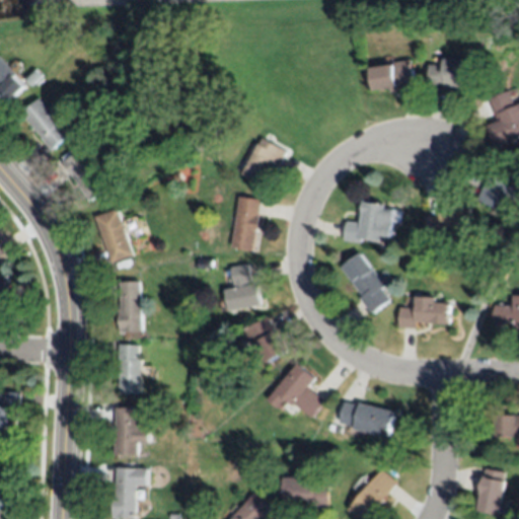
[(26,86),(11,100),(2,89),(1,90),(0,88),(0,55),(17,74),(16,76),(26,86)]
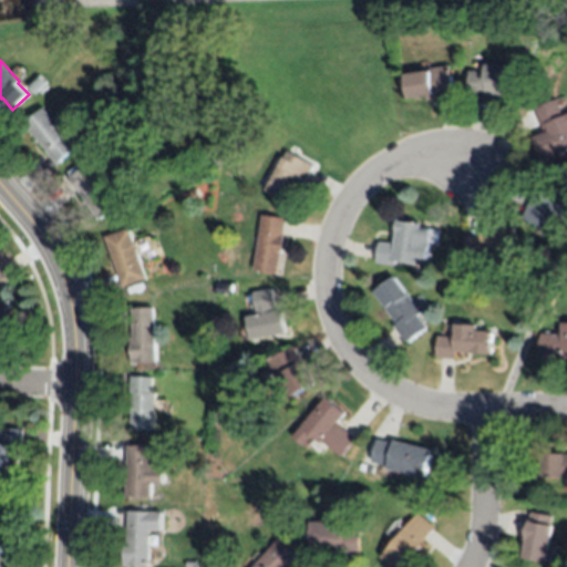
[(426,101),(426,96),(409,100),(404,74),(430,71),(429,68),(450,64),(454,96),(426,101)]
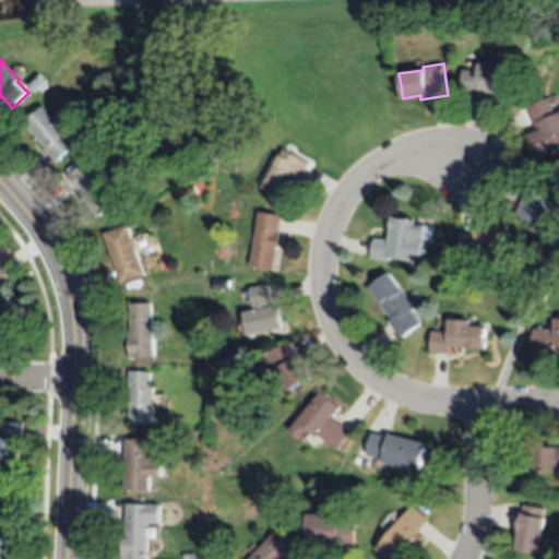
[(479,98),(479,92),(463,93),(462,70),(479,70),(479,63),(513,64),(513,98),(479,98)]
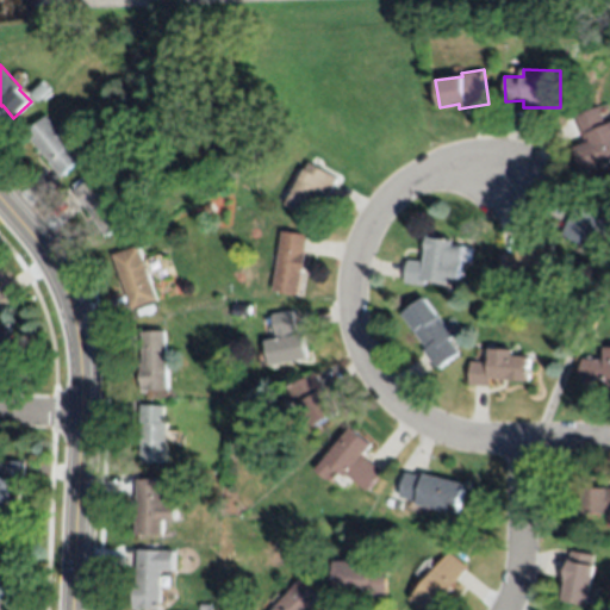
[(609,161),(582,173),(571,148),(584,142),(574,117),(599,106),(607,122),(609,119),(609,161)]
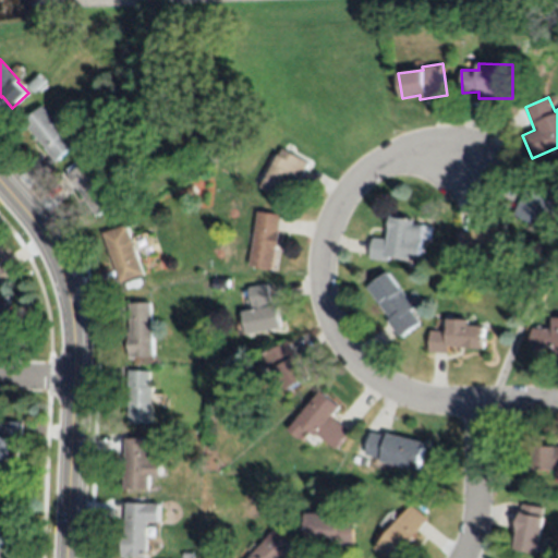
[(46,149),(46,147),(24,123),(44,106),(51,117),(58,111),(67,121),(61,126),(67,133),(65,133),(75,146),(56,161),(46,149)]
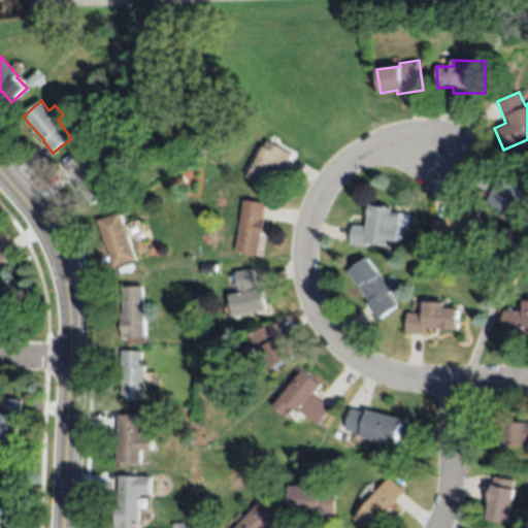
[(275,184),(273,183),(269,190),(248,177),(267,141),(292,155),(275,184)]
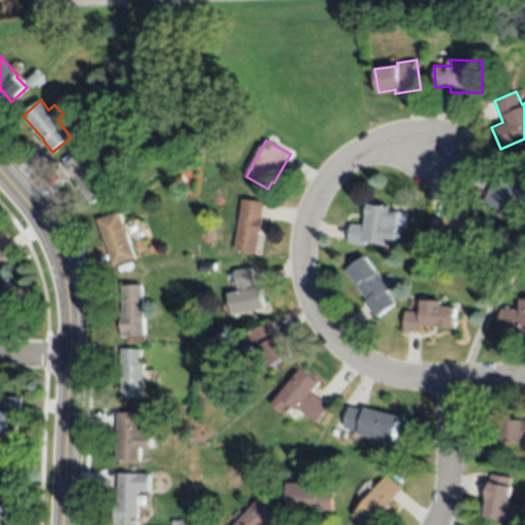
[(111,191),(92,203),(65,165),(83,152),(111,191)]
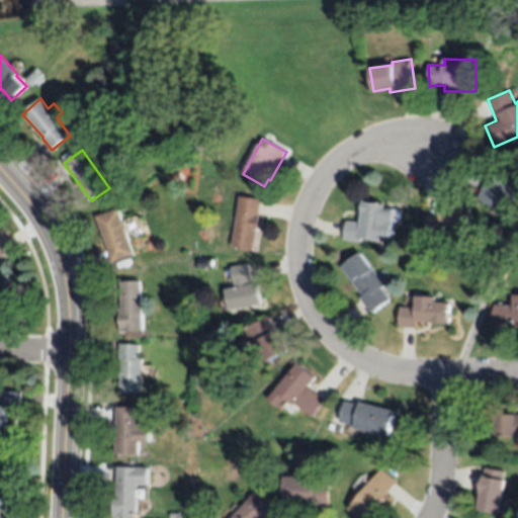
[(486,179),(492,181),(498,168),(517,176),(517,201),(509,198),(504,210),(478,199),(486,179)]
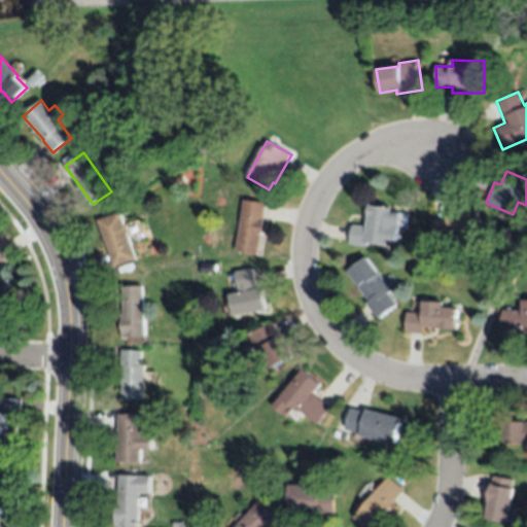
[(257,254),(236,251),(244,200),(265,204),(257,254)]
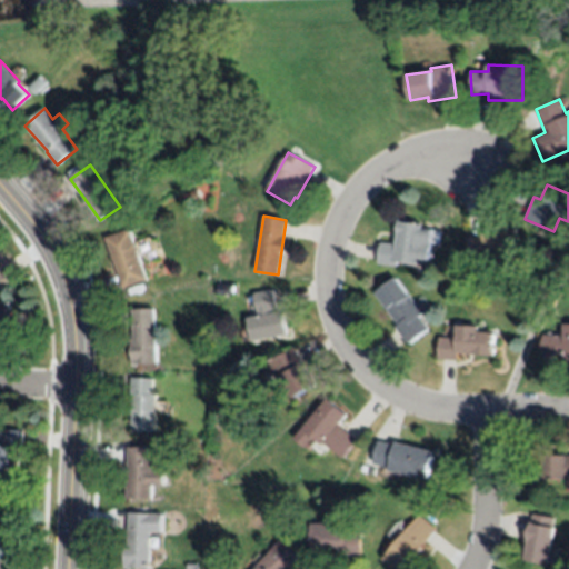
[(376,263),(379,243),(395,246),(398,221),(421,226),(421,229),(432,230),(427,263),(418,261),(418,266),(397,262),(396,267),(376,263)]
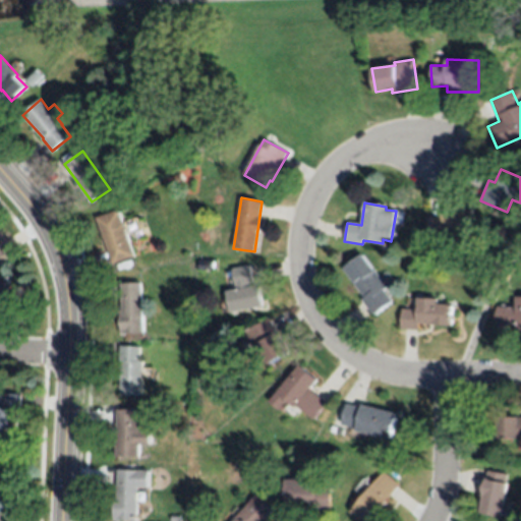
[(136,255),(112,265),(96,220),(119,211),(136,255)]
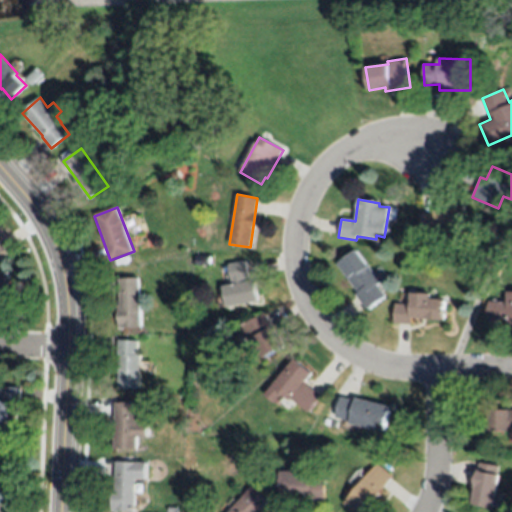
[(0,257),(8,252),(0,238),(0,257)]
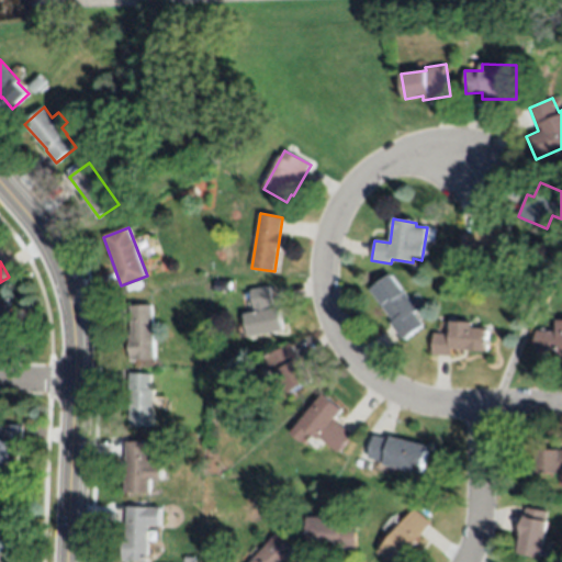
[(390,323),(392,322),(381,305),(382,304),(371,290),(391,276),(416,310),(414,312),(423,325),(403,340),(390,323)]
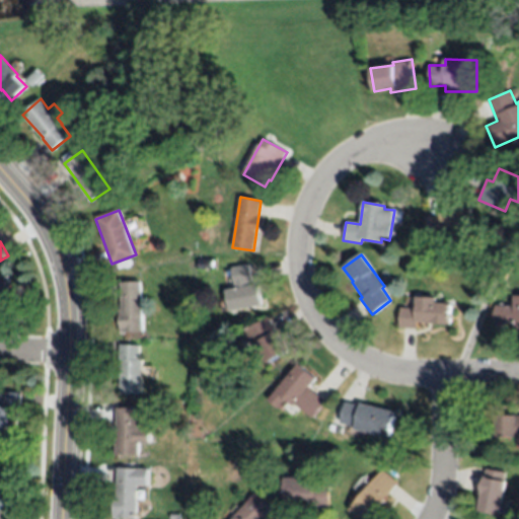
[(230,312),(226,290),(235,289),(231,267),(249,264),(252,282),(247,284),(247,286),(257,284),(263,305),(230,312)]
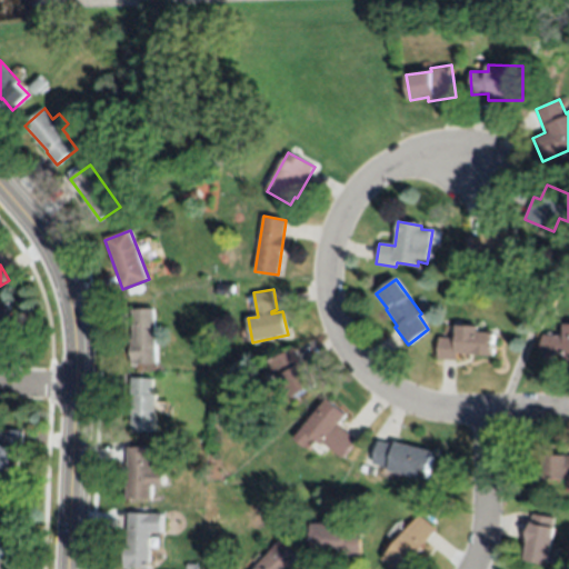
[(157,366),(132,367),(131,339),(133,339),(132,309),(155,308),(157,366)]
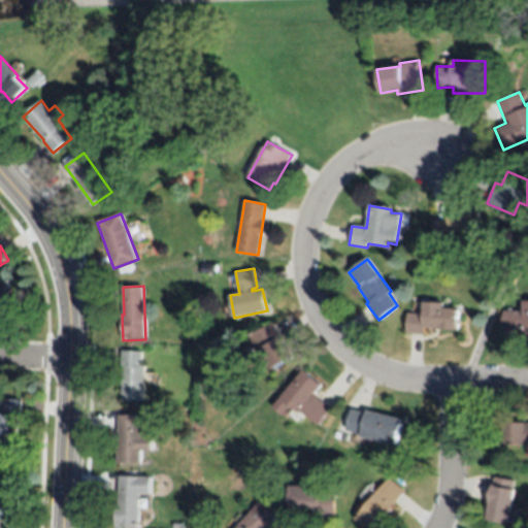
[(0,311),(0,288),(14,289),(13,310),(1,310),(1,312),(0,311)]
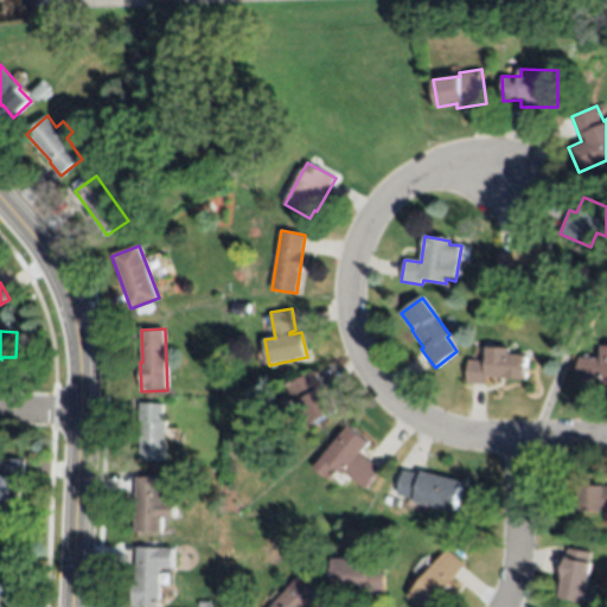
[(466,384),(467,359),(485,360),(485,346),(509,347),(509,352),(526,353),(525,379),(486,378),(486,385),(466,384)]
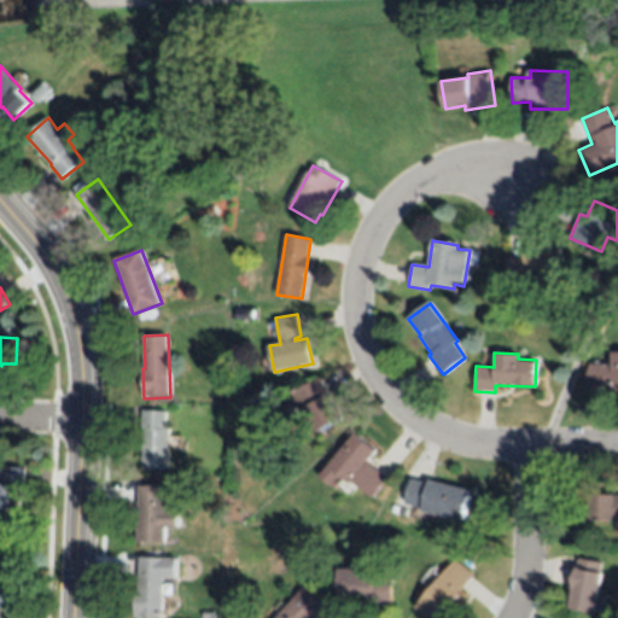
[(617,389),(588,388),(589,365),(611,365),(612,353),(617,353),(617,389)]
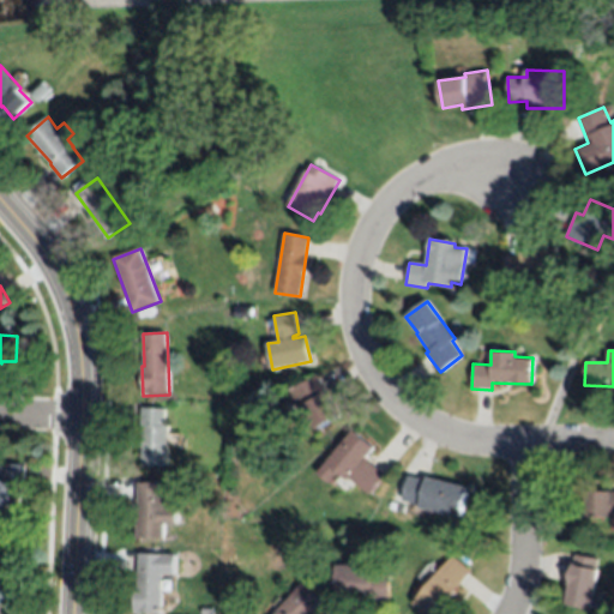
[(341,415),(318,429),(305,407),(299,410),(288,392),(317,375),(341,415)]
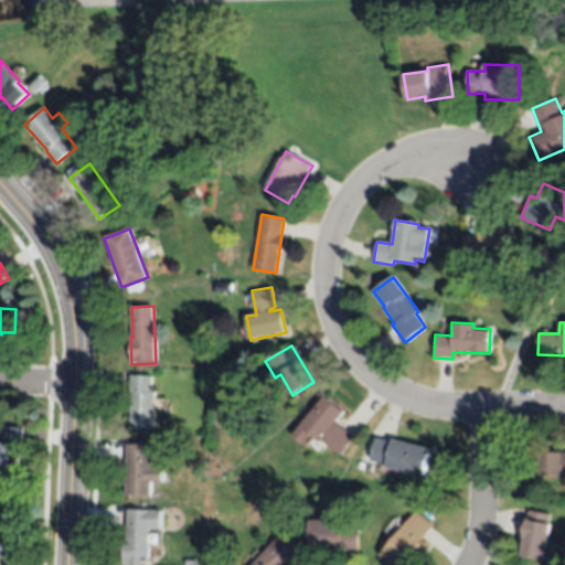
[(155,428),(130,427),(131,393),(130,393),(130,376),(152,377),(152,391),(156,391),(155,428)]
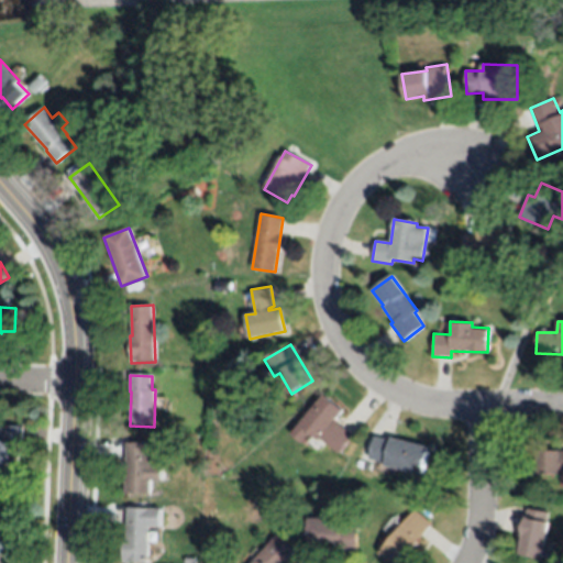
[(323,395),(342,410),(334,420),(353,434),(339,454),(319,439),(318,440),(309,433),(301,442),(291,434),(323,395)]
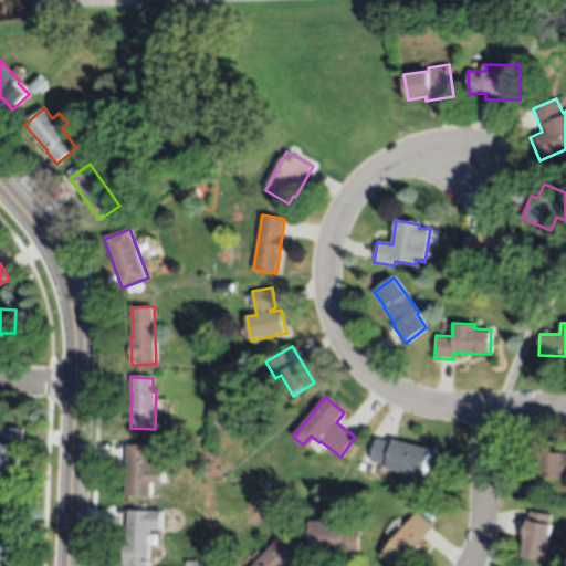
[(23,457),(20,457),(20,468),(0,468),(0,443),(1,443),(0,428),(23,428),(23,457)]
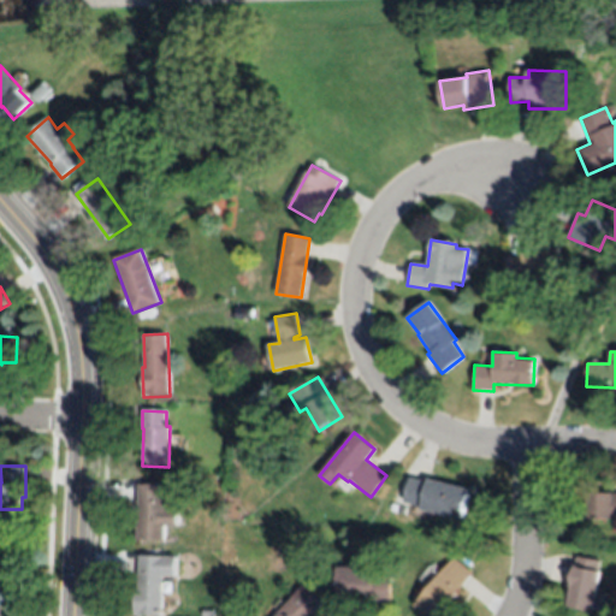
[(468,490),(461,519),(420,508),(420,507),(402,502),(408,477),(426,483),(427,479),(468,490)]
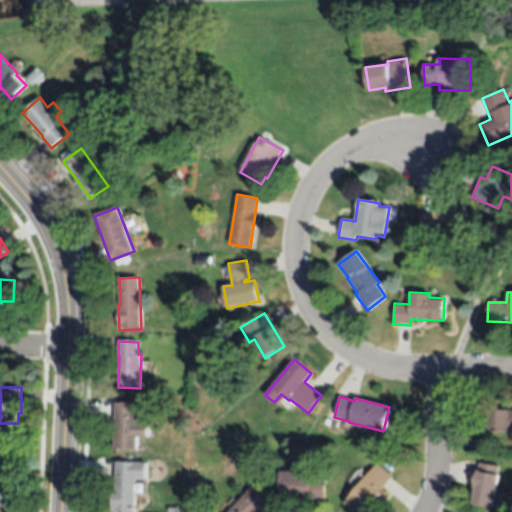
[(137,449),(114,448),(117,403),(136,404),(135,418),(138,418),(138,423),(148,424),(147,437),(137,437),(137,449)]
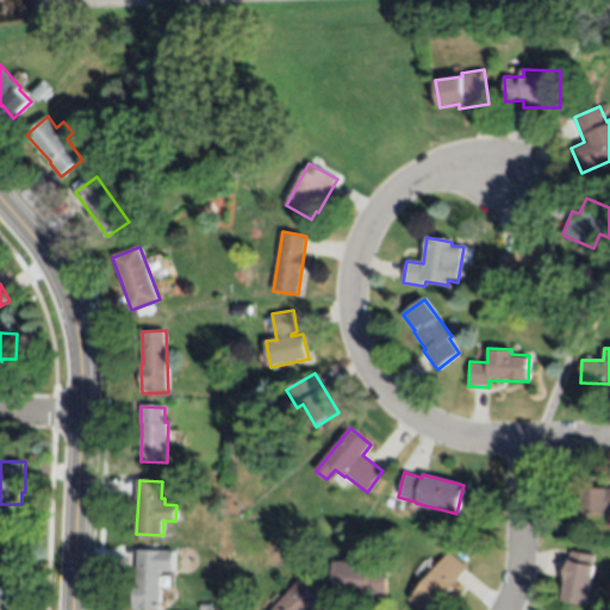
[(609,514),(579,514),(580,489),(609,489),(609,514)]
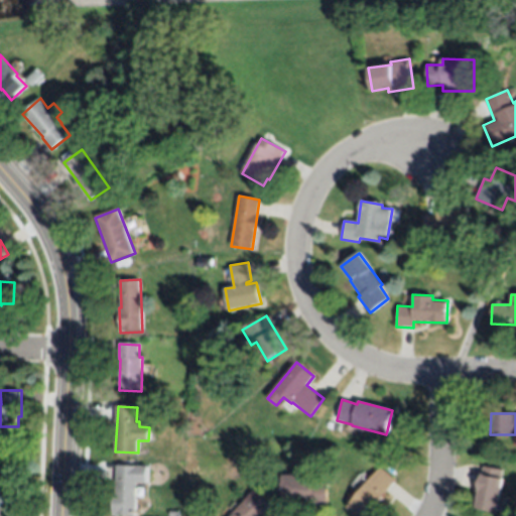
[(136,515),(113,515),(114,492),(116,492),(118,465),(149,467),(148,484),(137,483),(136,515)]
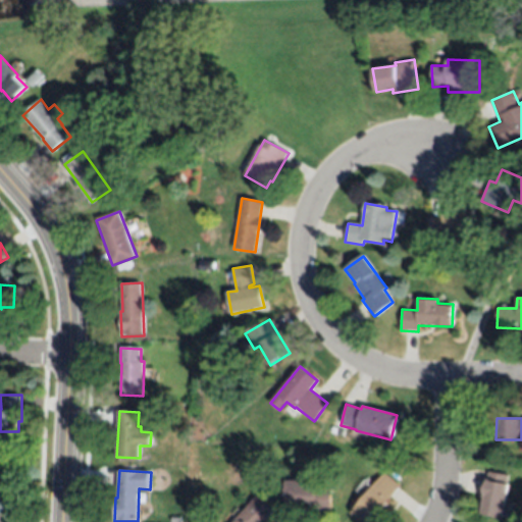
[(285,513),(285,481),(297,481),(297,471),(312,472),(312,481),(317,481),(317,486),(330,487),(330,510),(316,510),(316,513),(285,513)]
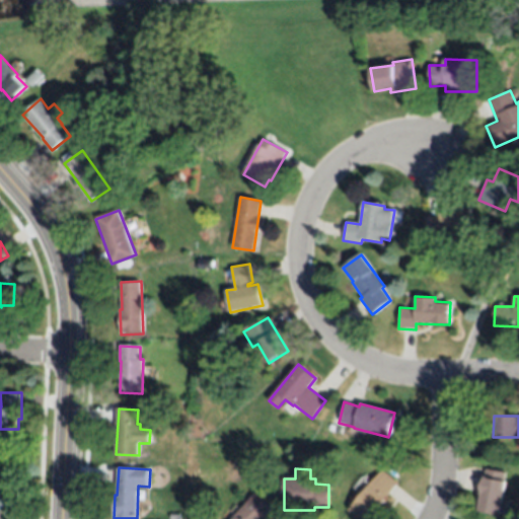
[(499,518),(476,515),(485,468),(505,472),(503,482),(506,482),(499,518)]
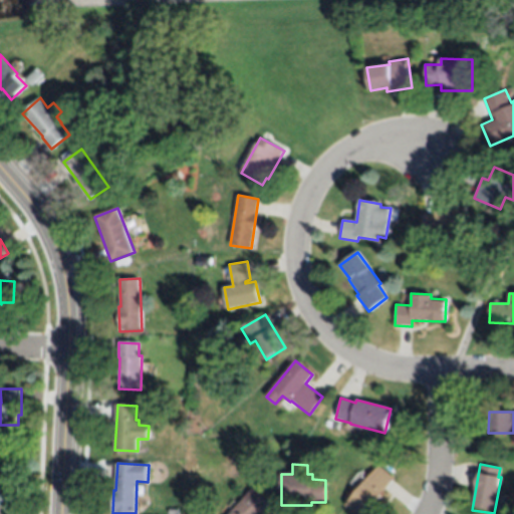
[(355,513),(345,505),(378,465),(394,477),(363,513),(355,513)]
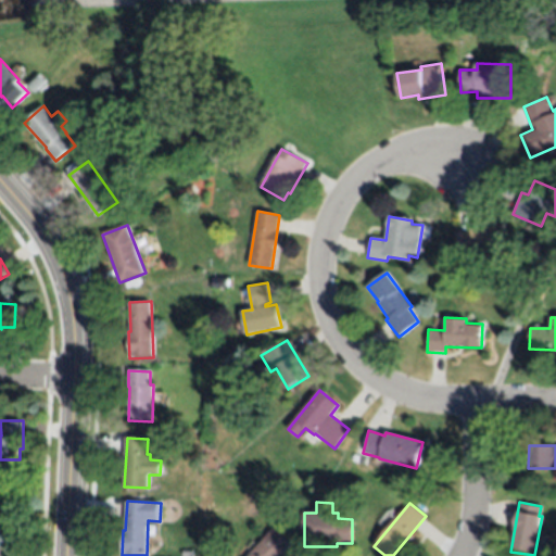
[(247,555),(274,527),(293,545),(283,555),(247,555)]
